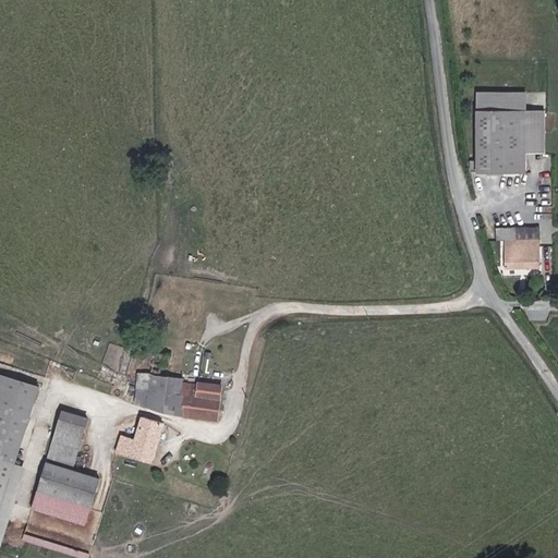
[(525,173),(525,111),(477,111),(477,173),(525,173)]
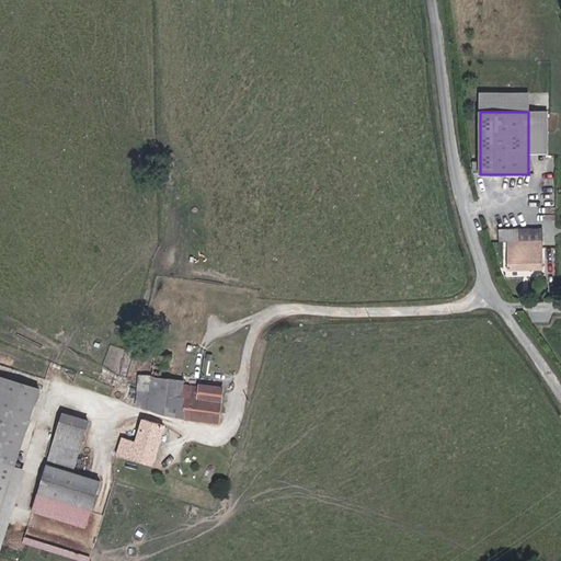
[(542,241),(542,230),(499,230),(499,241),(507,241),(542,241)]
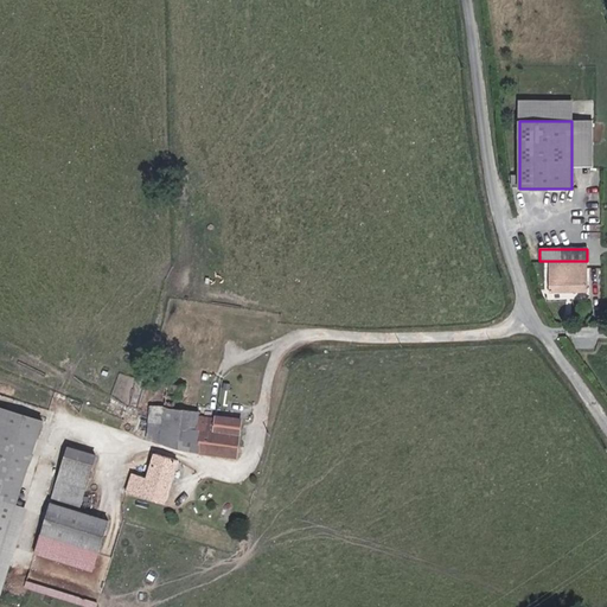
[(588,291),(587,261),(549,261),(549,292),(588,291)]
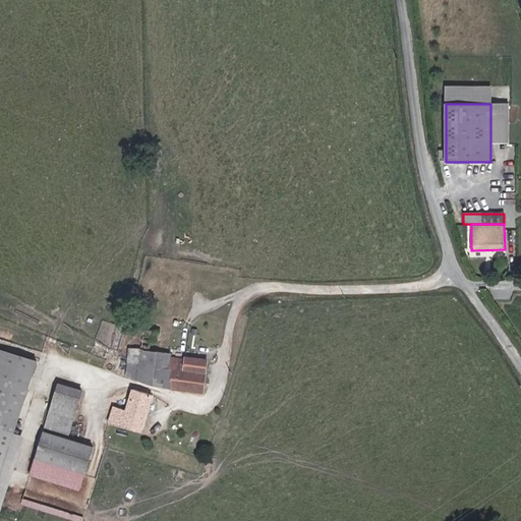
[(173,389),(176,358),(171,357),(171,353),(149,351),(151,341),(156,341),(157,331),(142,330),(140,350),(128,348),(125,378),(153,386),(173,389)]
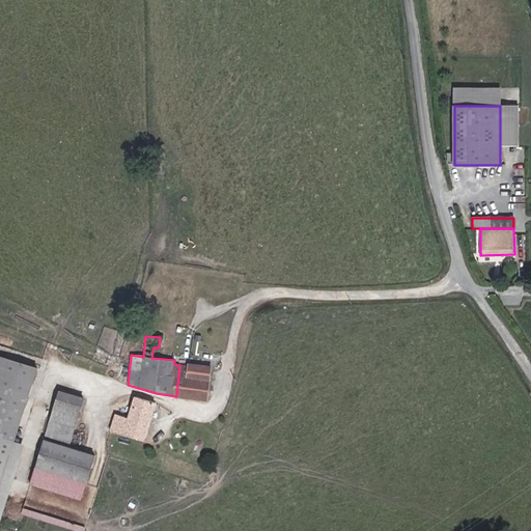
[(0,486),(14,443),(37,368),(0,356),(0,486)]
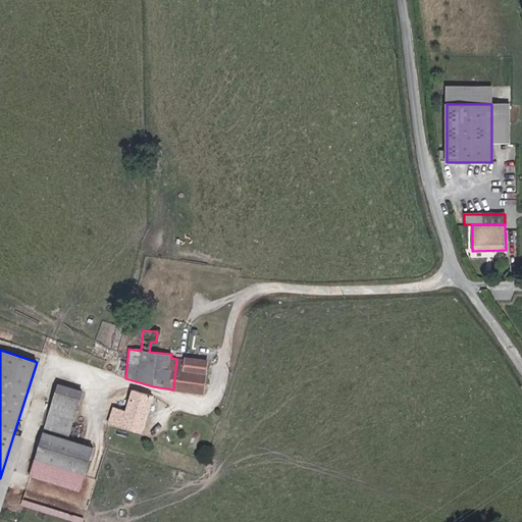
[(203,394),(207,361),(185,358),(185,360),(176,359),(173,389),(203,394)]
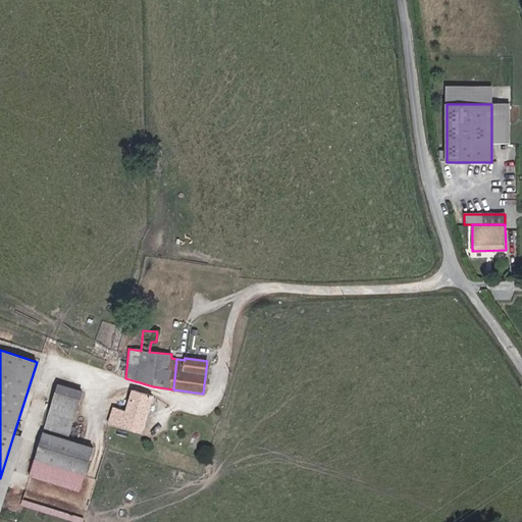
[(68,433),(82,392),(59,384),(46,426),(68,433)]
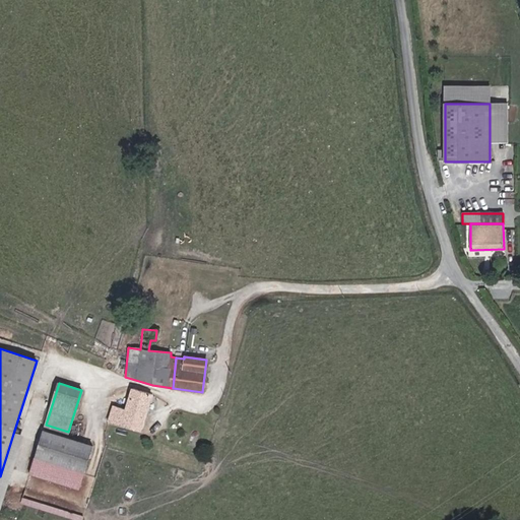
[(141,433),(153,394),(133,388),(126,409),(113,405),(108,421),(141,433)]
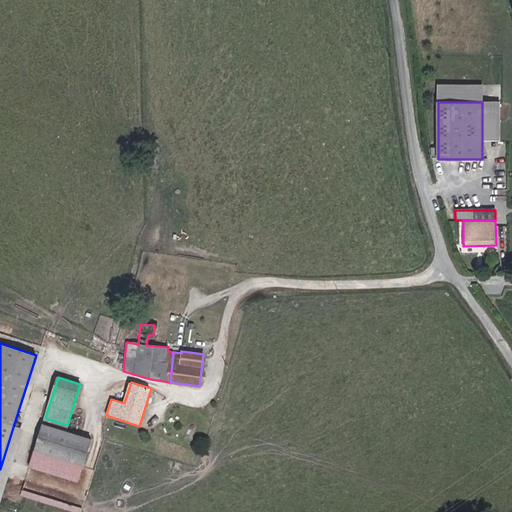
[(83,466),(91,439),(43,424),(35,451),(83,466)]
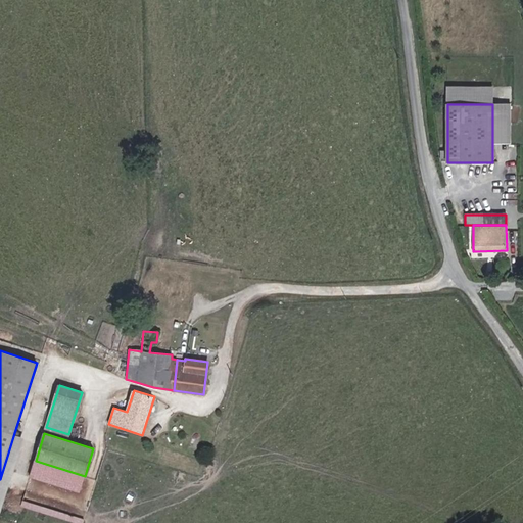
[(80,492),(85,476),(36,461),(31,477),(80,492)]
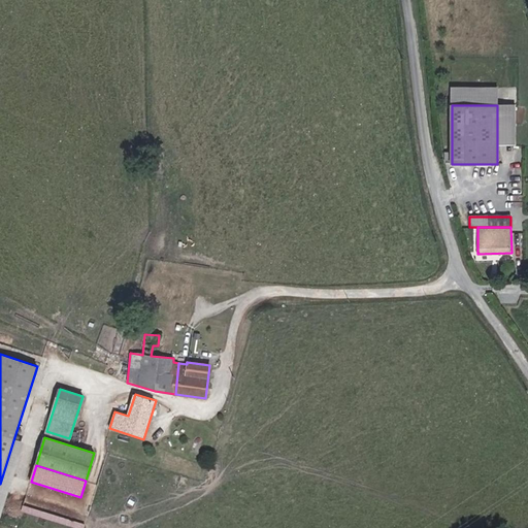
[(84,527),(86,524),(23,504),(22,510),(75,527),(84,527)]
